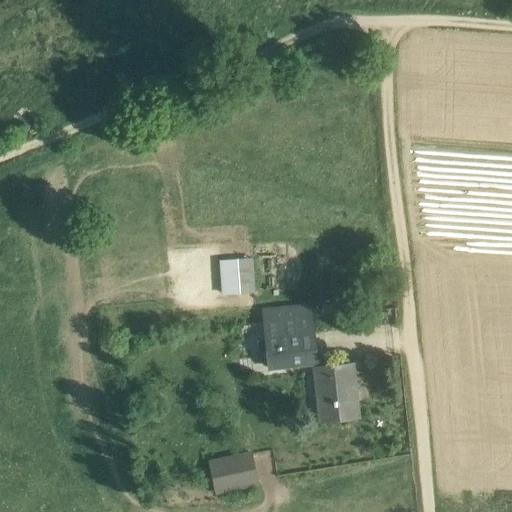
[(219,259),(222,294),(254,292),(252,257),(219,259)]
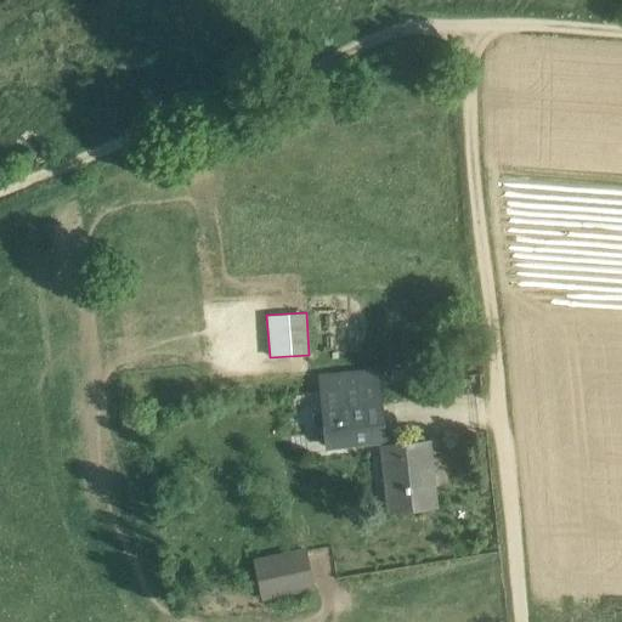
[(378,369),(321,377),(322,389),(379,383),(378,369)]
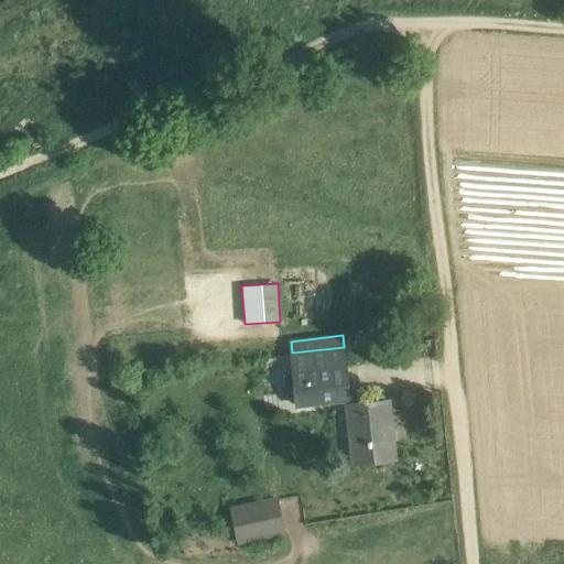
[(344,347),(292,353),(294,372),(346,367),(344,347)]
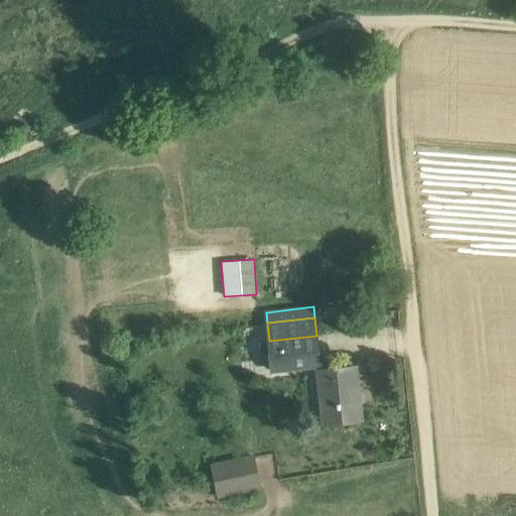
[(316,336),(269,341),(272,369),(319,364),(316,336)]
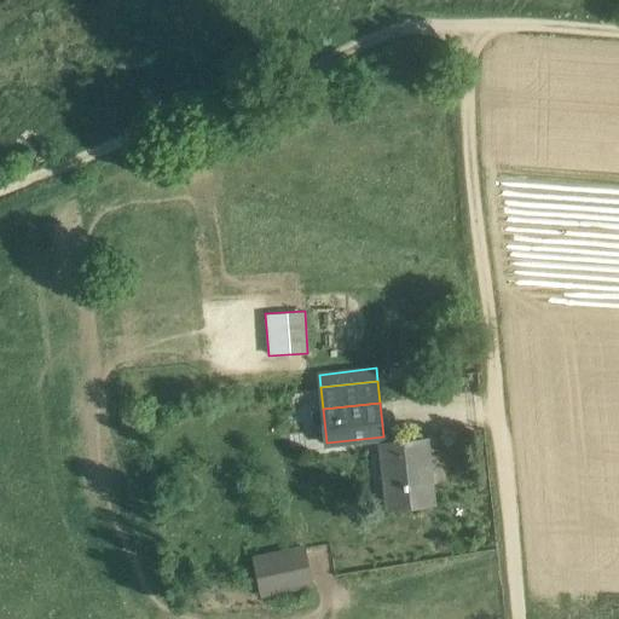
[(427,438),(382,443),(383,462),(371,463),(376,510),(433,504),(427,438)]
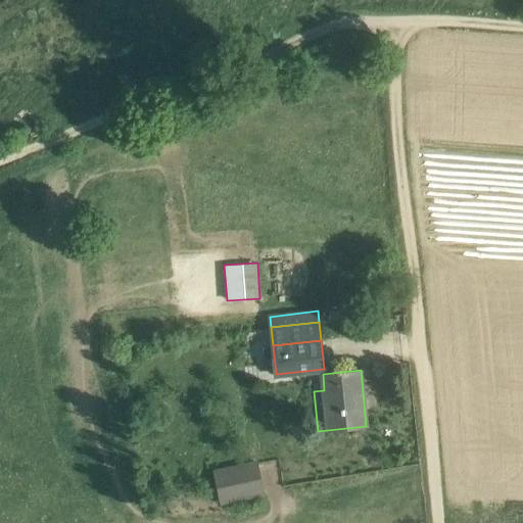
[(212,470),(220,506),(265,496),(257,461),(212,470)]
